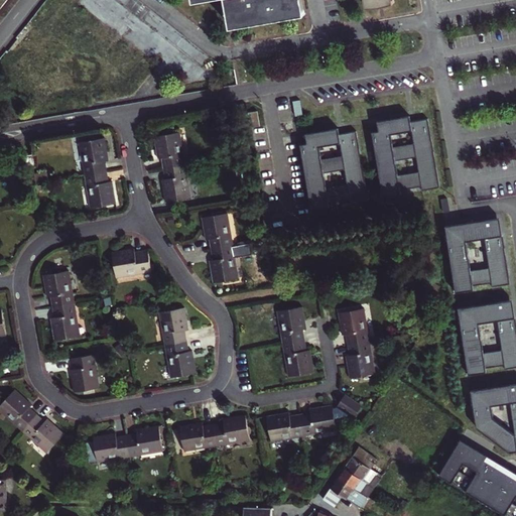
[(195,0),(196,0),(198,0),(228,0),(233,25),(306,13),(303,0),(195,0)]
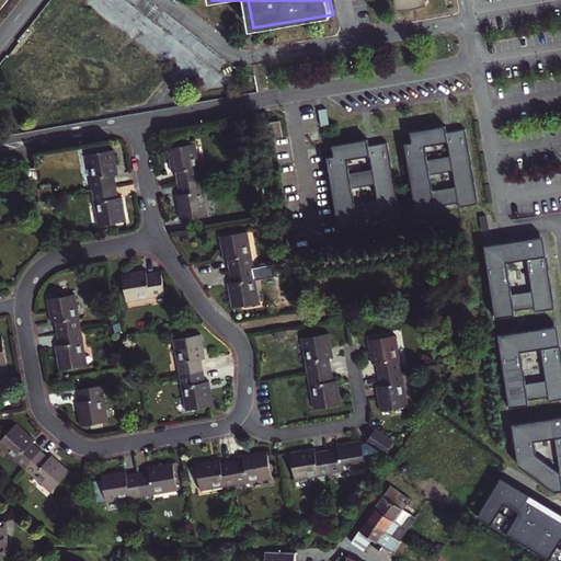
[(281,121),(270,122),(273,138),(284,137),(281,121)]
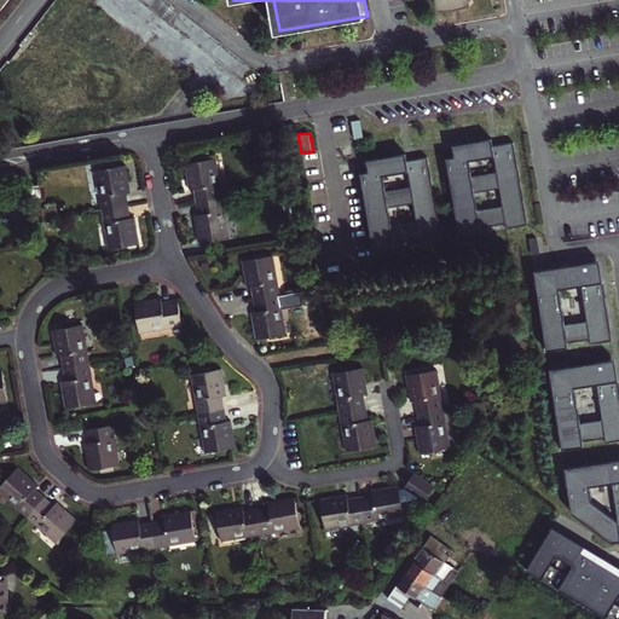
[(446,158),(458,231),(505,224),(505,229),(527,225),(513,143),(493,146),(491,139),(452,145),(455,157),(446,158)]
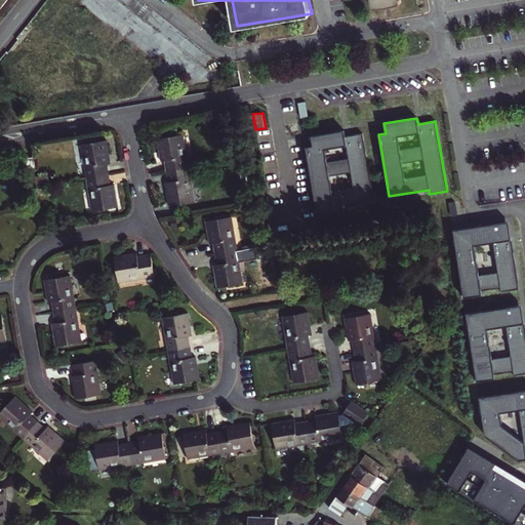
[(306,147),(316,209),(356,202),(357,206),(374,203),(362,133),(346,136),(345,130),(311,135),(313,146),(306,147)]
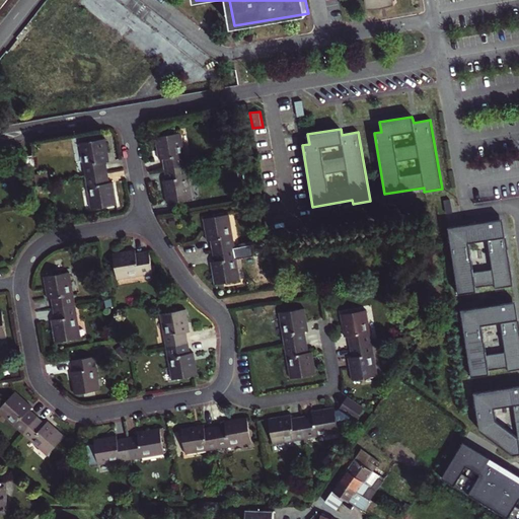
[(163,159),(165,169),(187,165),(187,163),(186,154),(183,155),(179,133),(155,138),(158,150),(159,150),(161,159),(163,159)]
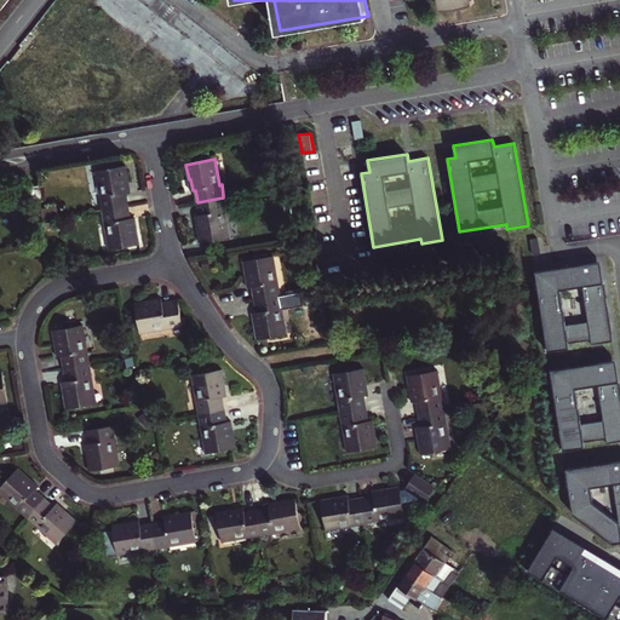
[(101,197),(103,211),(128,206),(126,194),(128,193),(126,182),(128,182),(126,166),(97,171),(102,197),(101,197)]
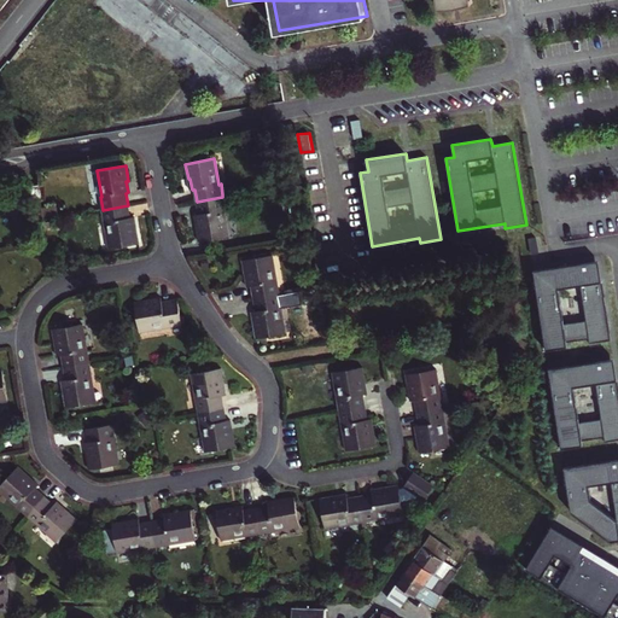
[(31,199),(36,198),(42,197),(40,184),(29,186),(31,199)]
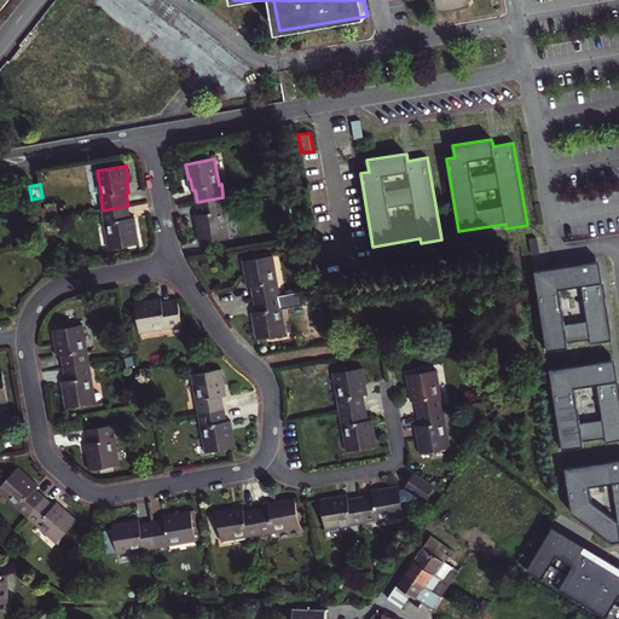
[(225,210),(224,200),(223,197),(197,202),(200,214),(196,214),(198,226),(196,226),(200,242),(227,237),(223,210),(225,210)]
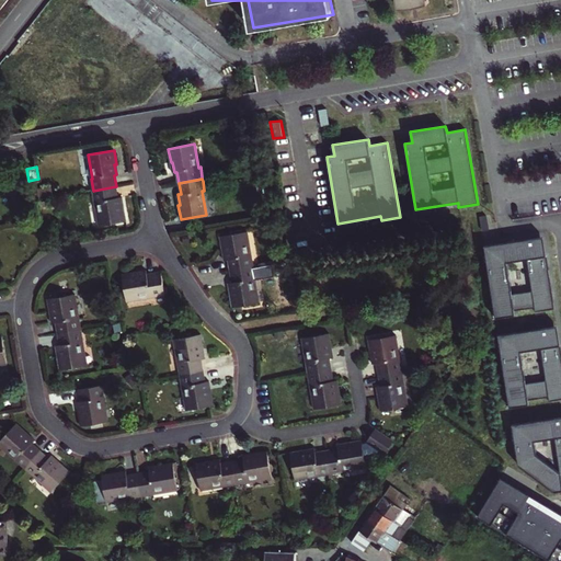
[(118,197),(116,186),(93,191),(94,202),(96,202),(100,225),(126,221),(124,207),(122,207),(121,197),(118,197)]
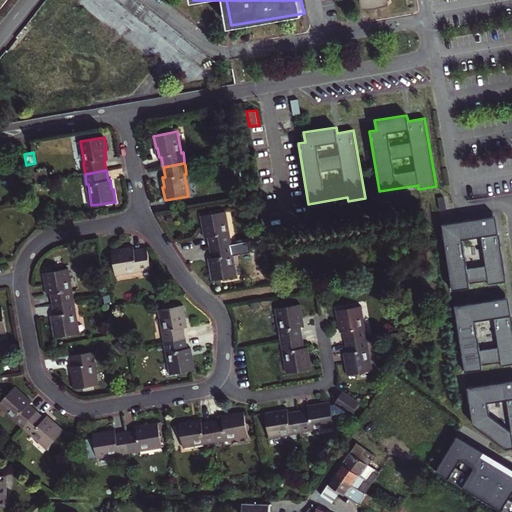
[(232,243),(231,241),(230,233),(228,233),(224,211),(201,215),(203,228),(204,228),(206,237),(208,237),(210,247),(232,243)]
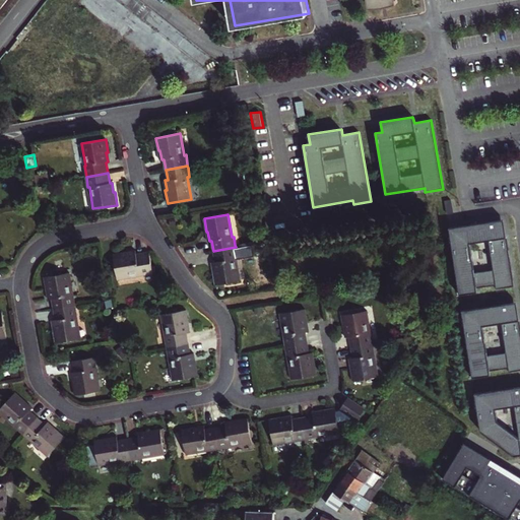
[(498,220),(449,228),(459,290),(496,285),(496,289),(514,286),(507,237),(500,238),(498,220)]
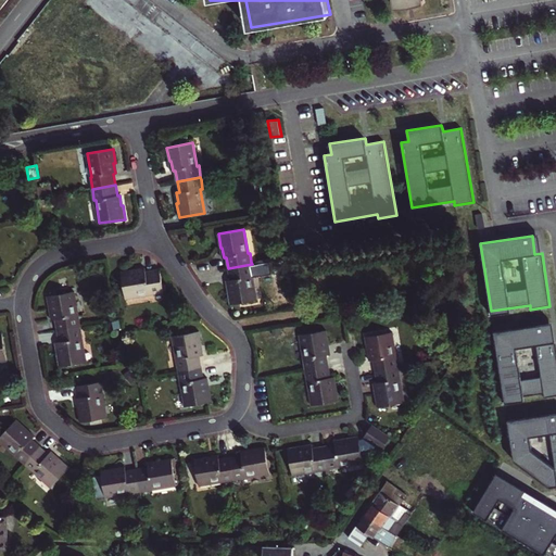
[(252,264),(228,268),(230,279),(228,280),(229,290),(228,290),(230,304),(256,300),(252,276),(253,276),(252,267),(252,264)]
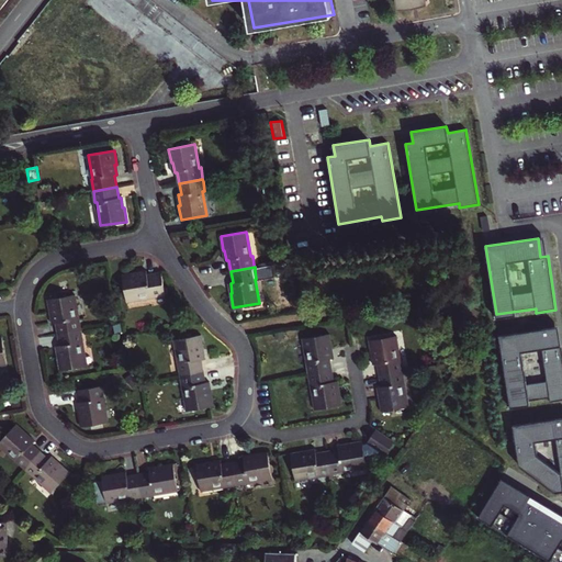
[(136,272),(122,274),(127,300),(150,296),(152,299),(166,295),(161,272),(147,274),(147,272),(136,273),(136,272)]
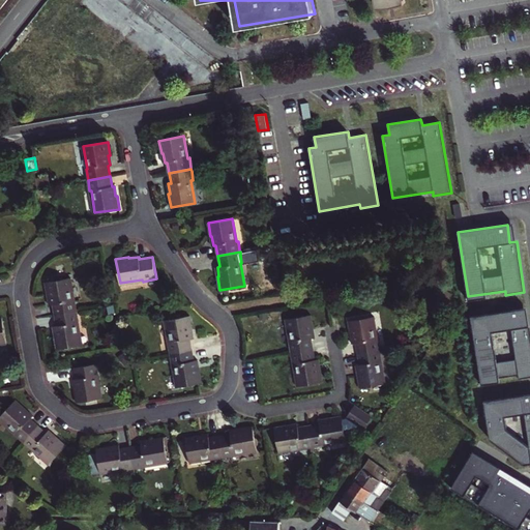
[(53,304),(55,315),(78,312),(76,300),(74,300),(69,277),(46,282),(48,296),(49,295),(51,304),(53,304)]
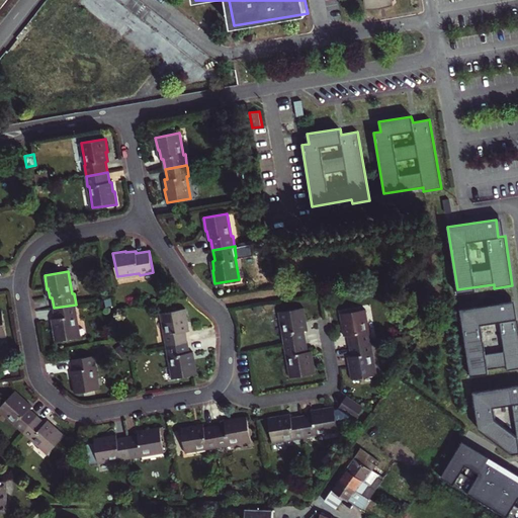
[(508,301),(460,310),(469,372),(506,366),(507,370),(517,368),(517,323),(517,319),(511,319),(508,301)]
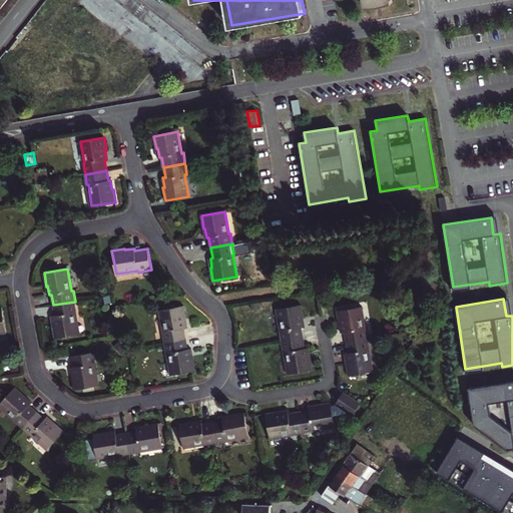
[(53,325),(55,338),(79,334),(75,313),(77,312),(75,302),(53,305),(55,315),(53,316),(54,325),(53,325)]
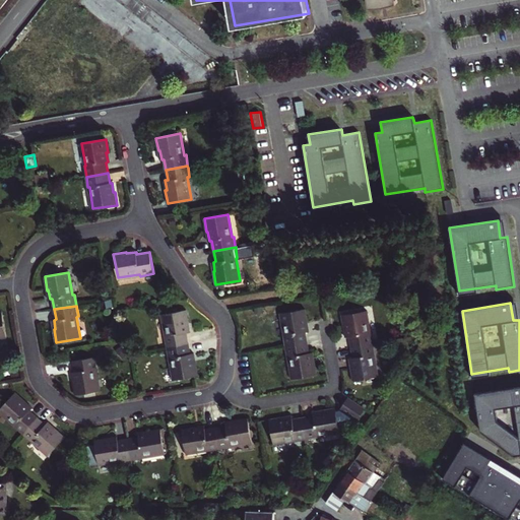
[(283,335),(285,346),(308,342),(306,331),(308,331),(306,322),(309,321),(306,308),(281,313),(285,335),(283,335)]
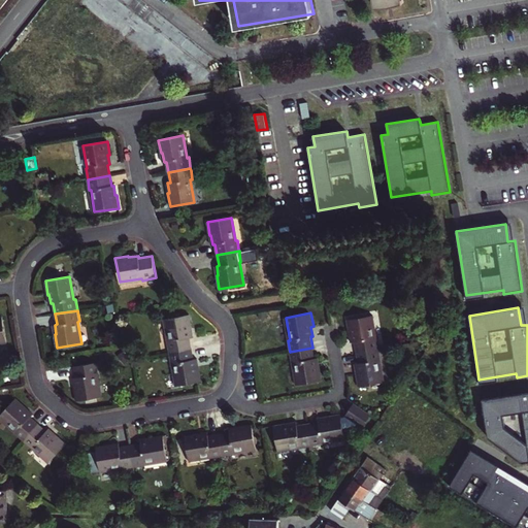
[(167,341),(169,353),(192,349),(190,337),(192,337),(190,328),(192,327),(190,314),(165,318),(169,340),(167,341)]
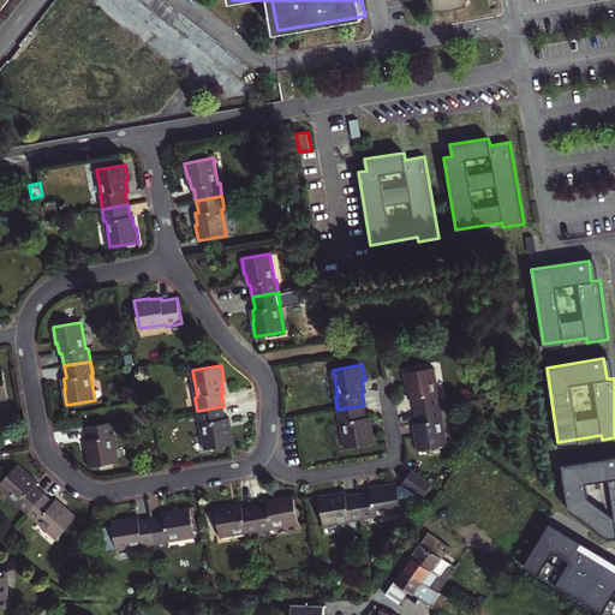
[(413,398),(415,410),(441,406),(441,404),(439,393),(437,393),(433,366),(404,371),(406,387),(408,387),(411,398),(413,398)]
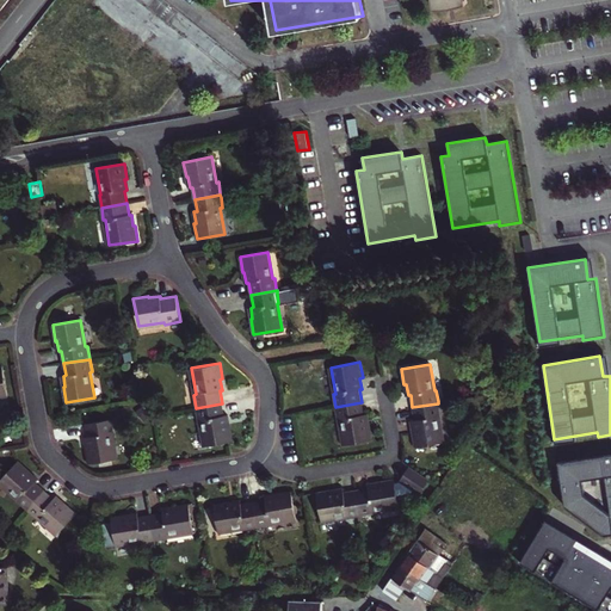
[(362,402),(335,407),(338,420),(340,419),(345,445),(372,440),(370,425),(368,425),(365,414),(364,414),(362,402)]
